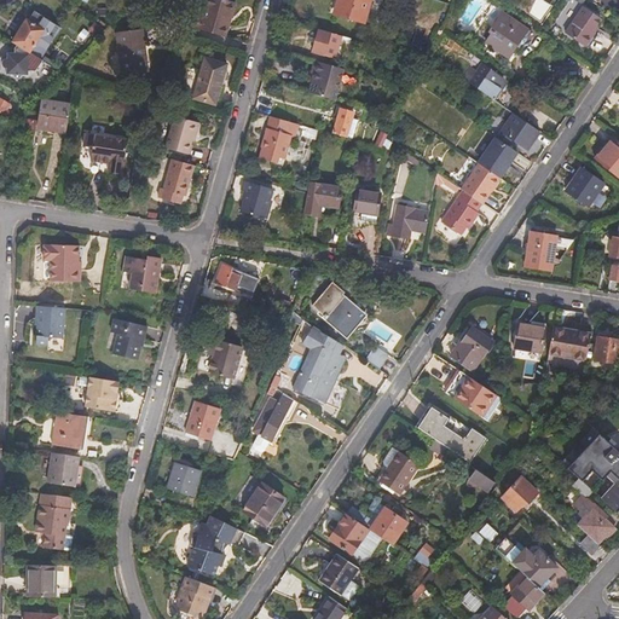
[(208,0),(203,21),(191,17),(187,28),(223,38),(229,17),(231,17),(235,4),(220,0),(208,0)]
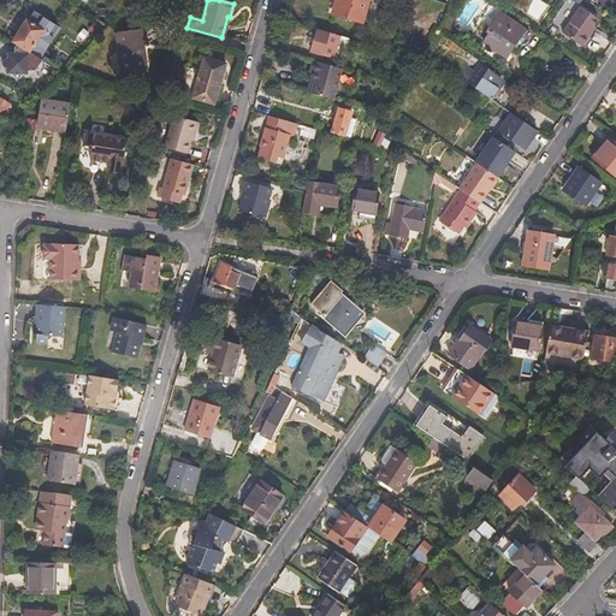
[(361,24),(367,0),(332,0),(329,15),(361,24)]
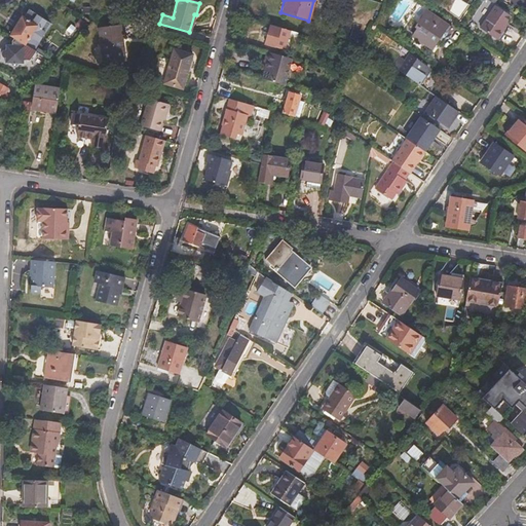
[(493,7),(478,30),(494,40),(505,25),(504,23),(509,16),(493,7)]
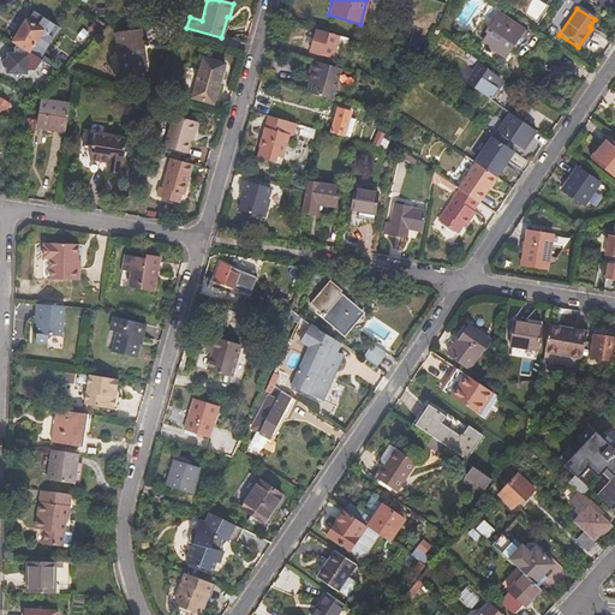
[(485,33),(479,42),(501,57),(520,29),(495,12),(483,30),(485,33)]
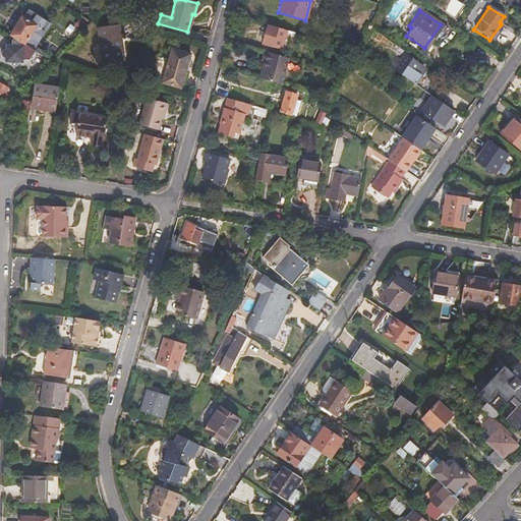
[(8,44),(6,62),(12,62),(15,66),(19,63),(24,63),(25,42),(37,25),(22,15),(11,34),(15,37),(13,40),(12,44),(8,44)]
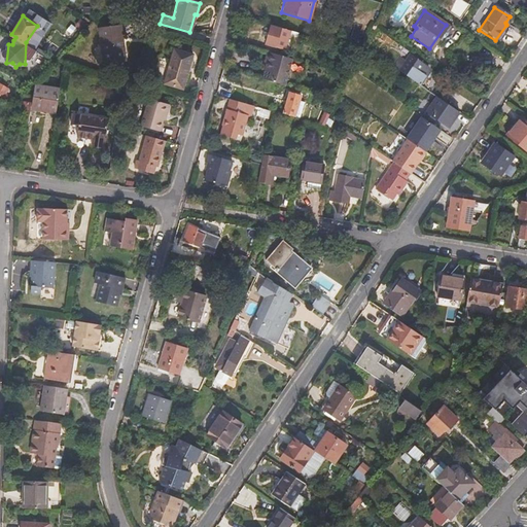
[(271,27),(266,46),(275,49),(281,30),(271,27)]
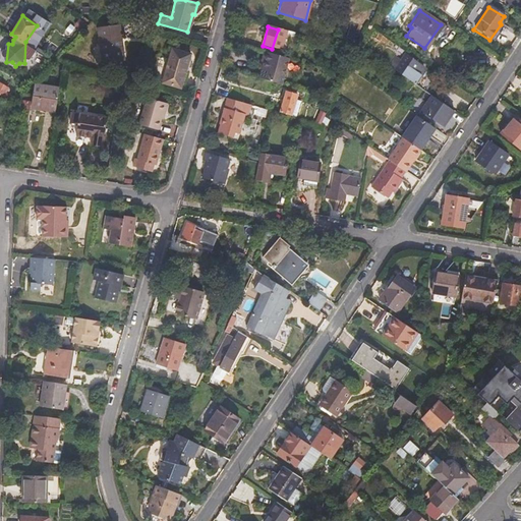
[(99,32),(104,65),(125,62),(120,29),(99,32)]
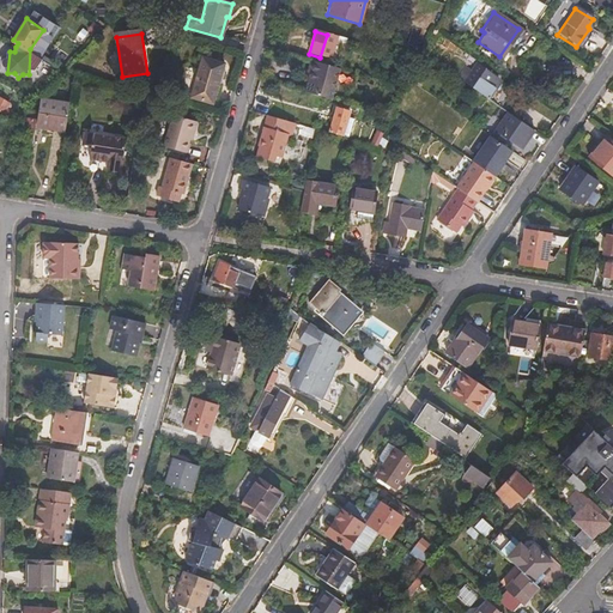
[(455,78),(498,108),(505,96),(493,87),(496,83),(491,79),(491,77),(486,73),(491,67),(477,58),(468,70),(462,66),(455,78)]
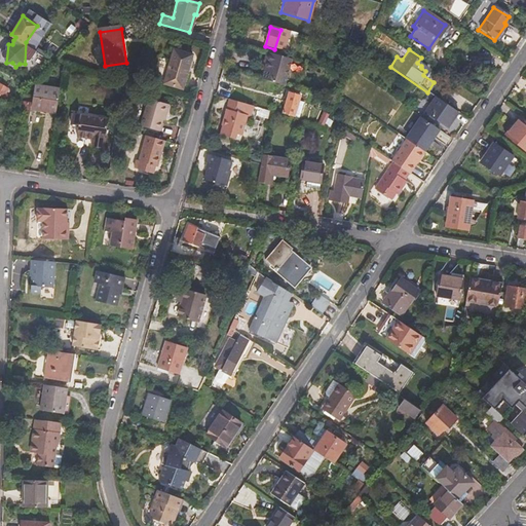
[(175,51),(165,84),(183,90),(193,57),(175,51)]
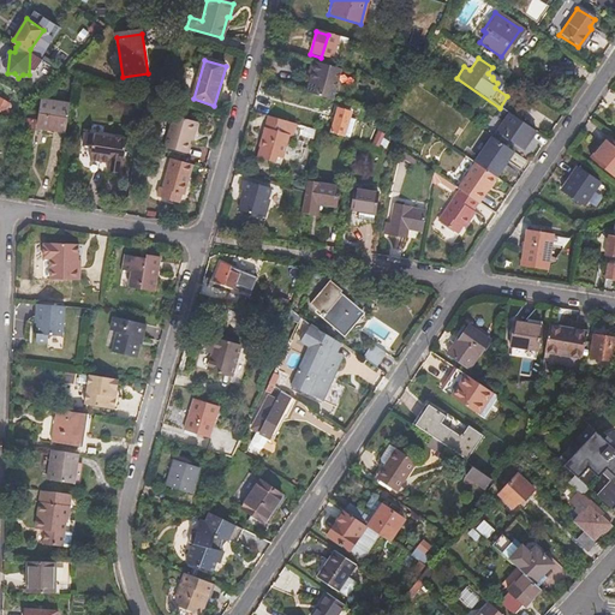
[(312,75),(306,93),(333,100),(338,84),(352,89),(356,77),(340,73),(341,70),(320,64),(312,61),(309,73),(312,75)]
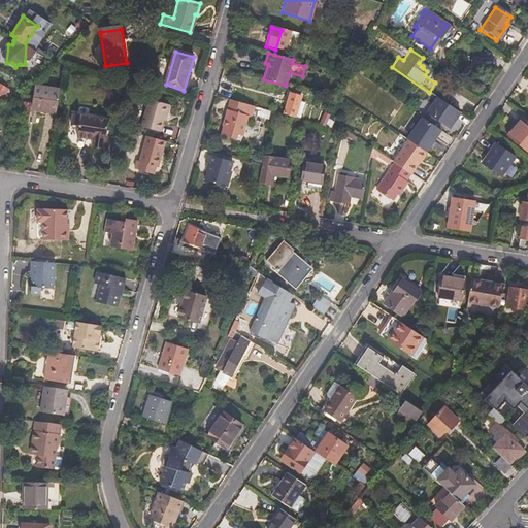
[(0,86),(0,97),(5,101),(11,97),(6,94),(7,90),(0,86)]
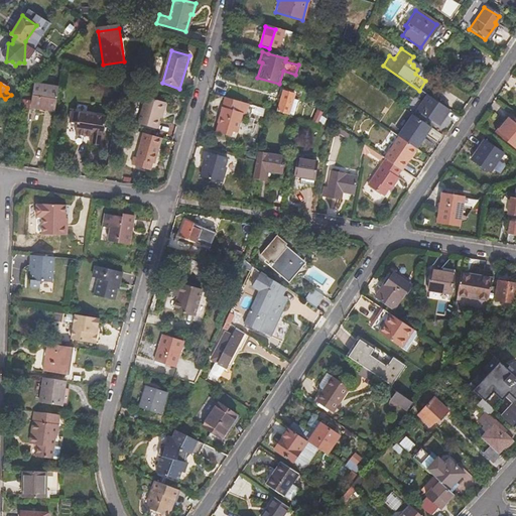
[(33,85),(30,104),(30,109),(39,111),(39,108),(55,110),(56,103),(58,89),(33,85)]
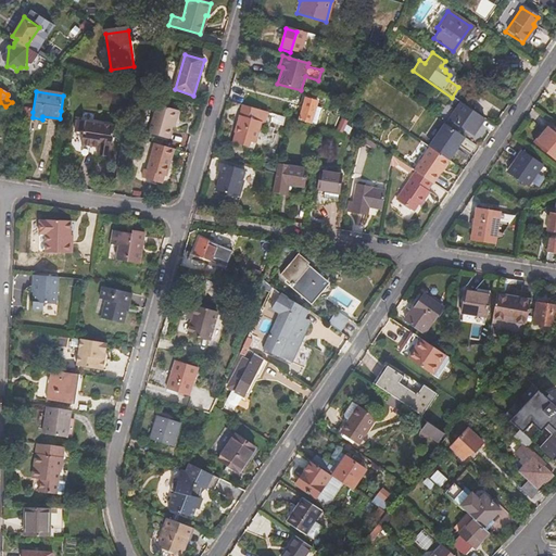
[(302,99),(295,118),(310,123),(316,102),(302,99)]
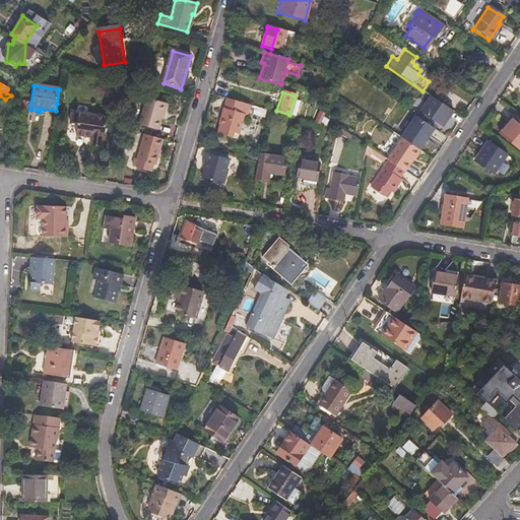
[(416,109),(442,126),(452,111),(427,93),(416,109)]
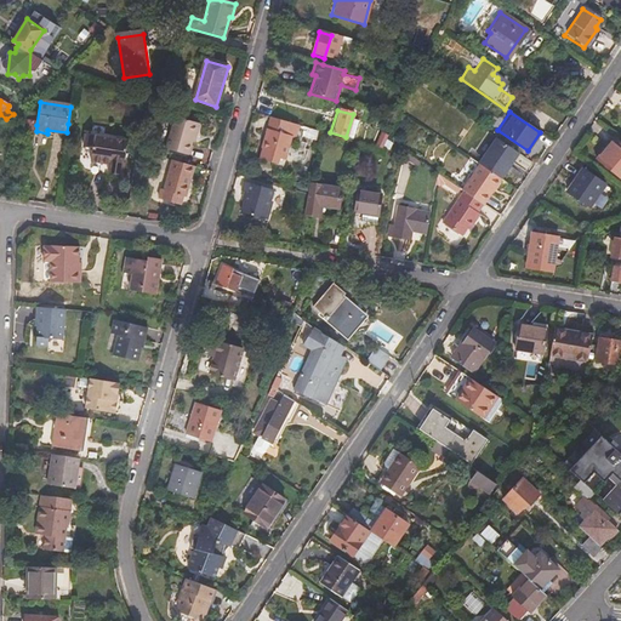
[(177,117),(167,147),(188,154),(194,137),(197,137),(201,124),(177,117)]
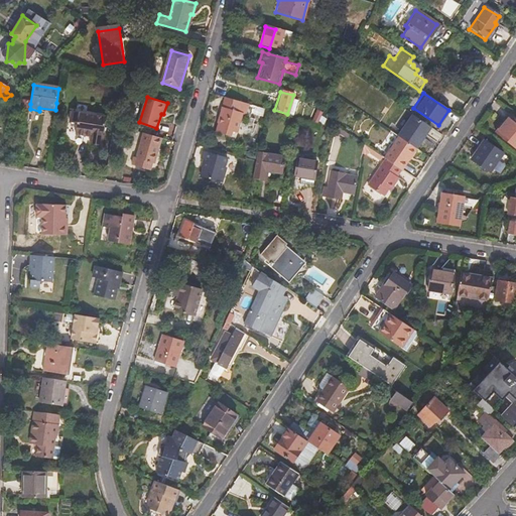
[(220,107),(213,131),(225,134),(226,130),(231,131),(237,111),(241,112),(244,103),(221,97),(219,105),(220,107)]
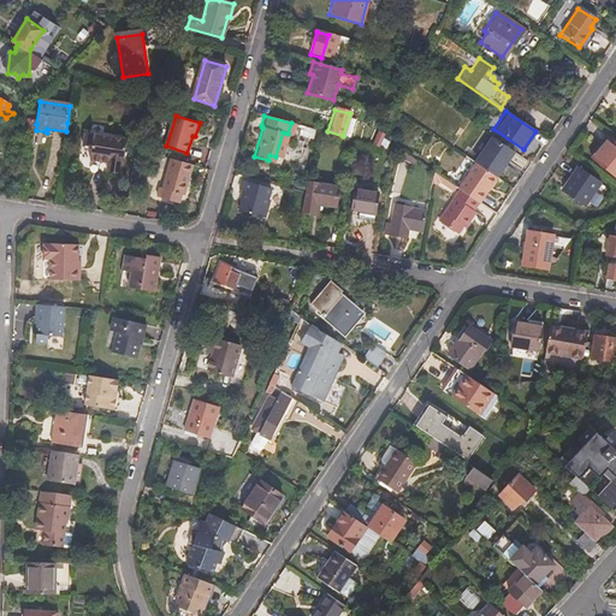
[(27,123),(24,138),(27,140),(24,153),(33,154),(36,130),(36,124),(27,123)]
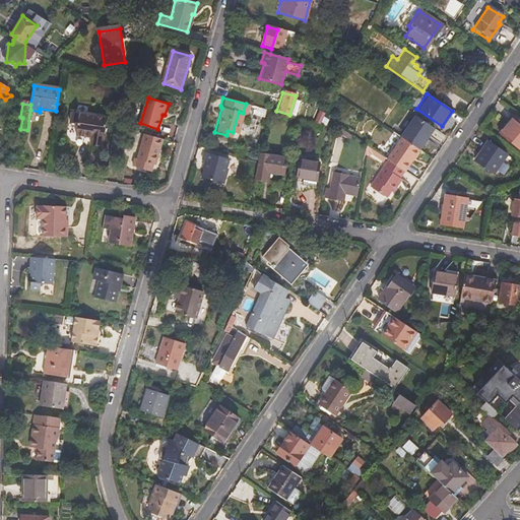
[(247,109),(241,129),(249,131),(252,120),(260,122),(262,113),(247,109)]
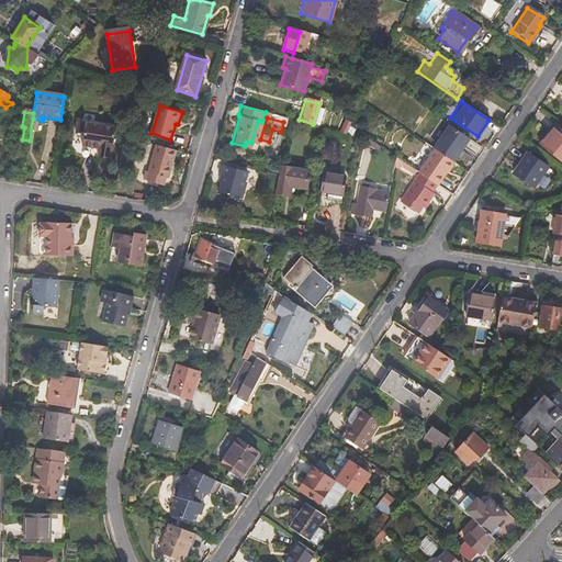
[(83,134),(82,146),(99,149),(98,156),(110,158),(115,127),(78,121),(76,132),(83,134)]
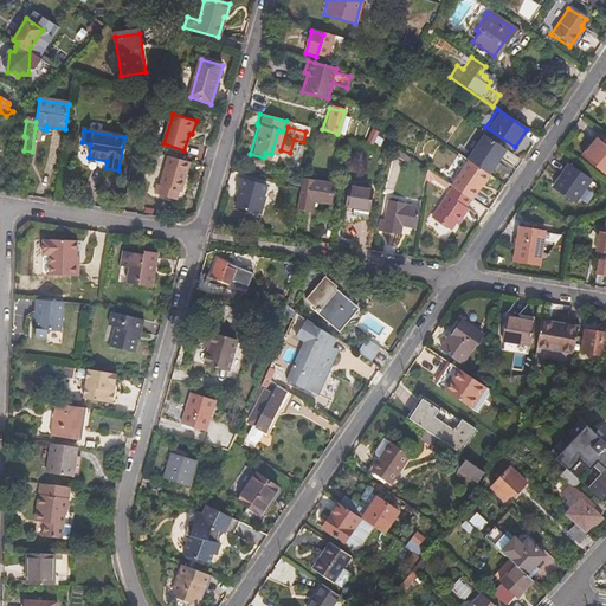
[(373,130),(367,142),(372,144),(378,133),(373,130)]
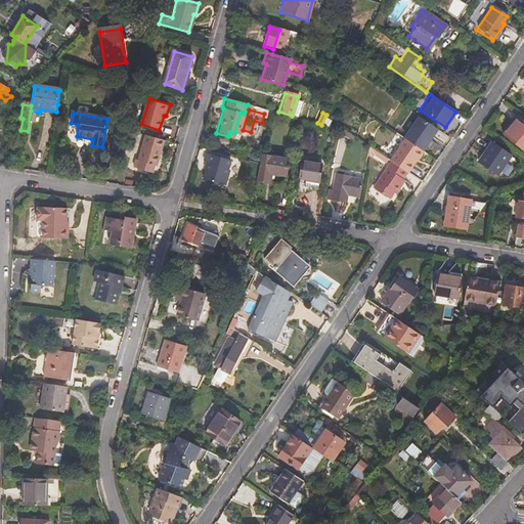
[(509,126),(503,135),(515,143),(514,144),(523,150),(523,125),(512,117),(507,124),(509,126)]
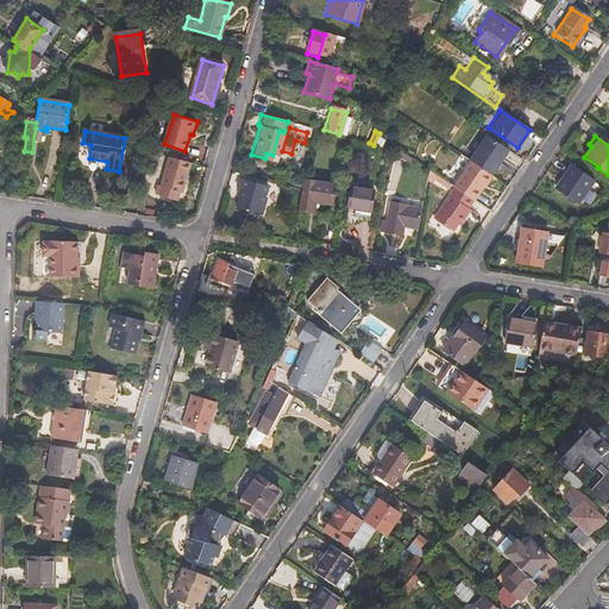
[(470,161),(491,175),(508,151),(487,137),(470,161)]
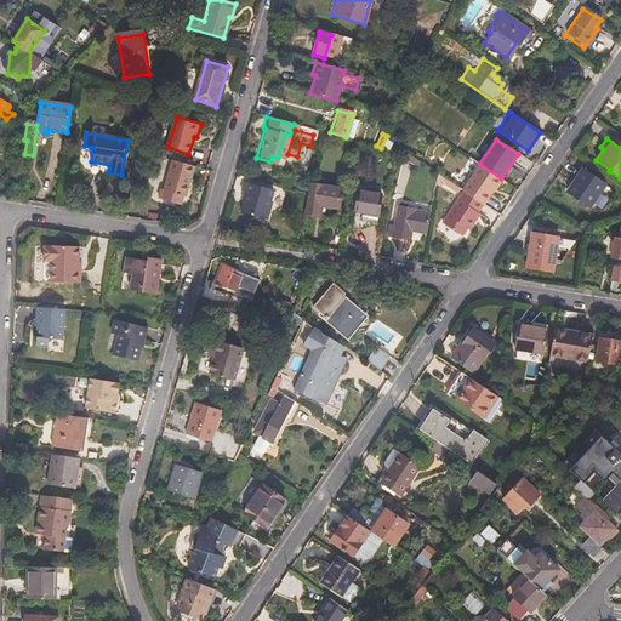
[(174,160),(164,189),(161,189),(159,198),(180,205),(183,195),(187,197),(195,166),(174,160)]
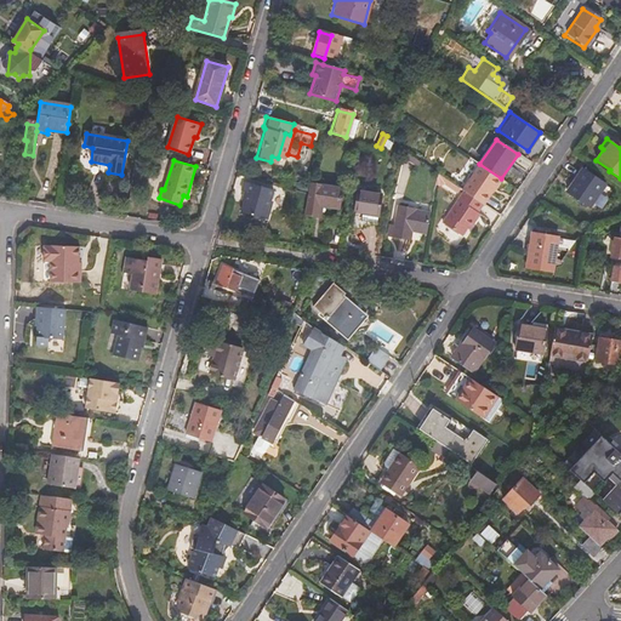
[(501,178),(479,164),(461,191),(462,192),(482,205),(483,205),(501,178)]
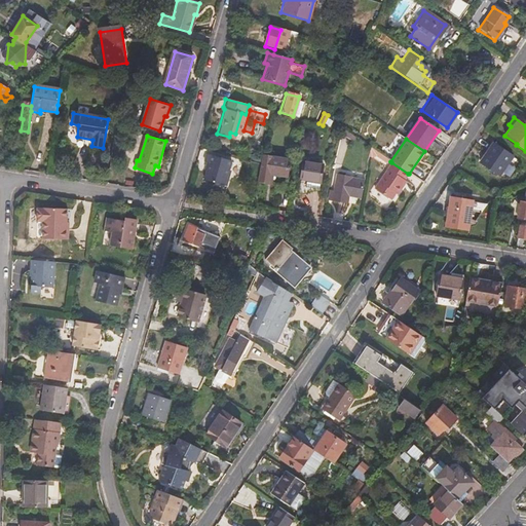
[(492,143),(480,161),(499,175),(513,156),(492,143)]
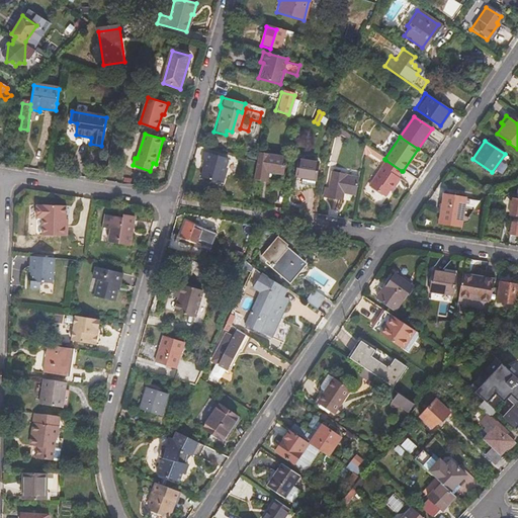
[(373,152),(364,146),(363,154),(370,153),(372,154),(373,152)]
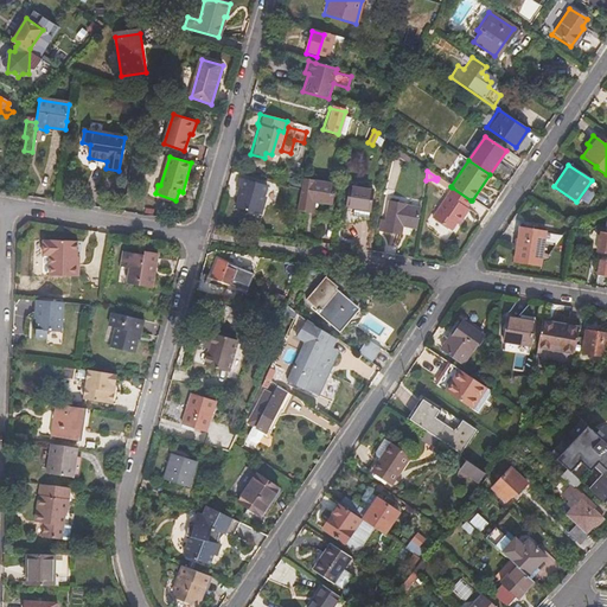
[(451,186),(438,178),(436,180),(435,181),(449,191),(452,187),(451,186)]
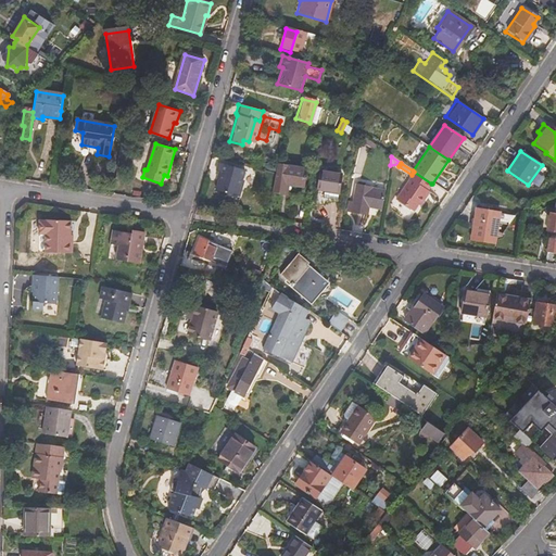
[(277,168),(273,190),(282,192),(285,184),(289,185),(288,193),(292,193),(291,203),(302,205),(308,169),(285,165),(283,169),(277,168)]
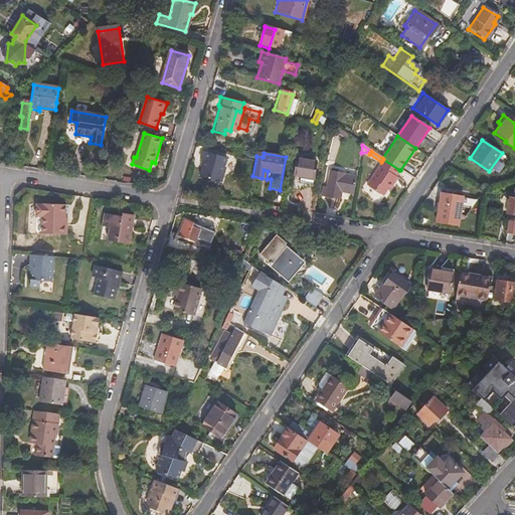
[(204,164),(200,181),(219,186),(225,160),(201,155),(199,162),(204,164)]
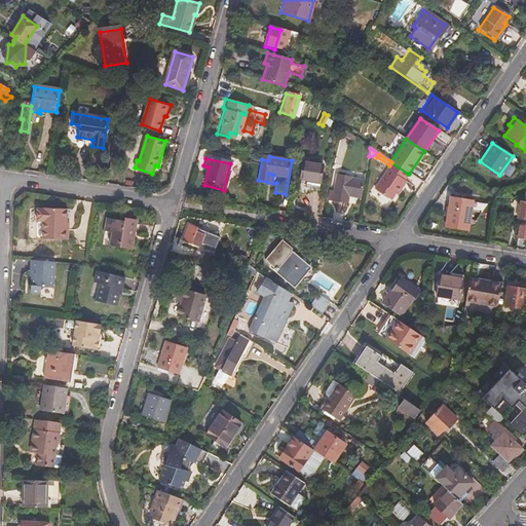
[(303,162),(298,195),(299,195),(304,194),(311,190),(311,187),(318,188),(324,165),(303,162)]
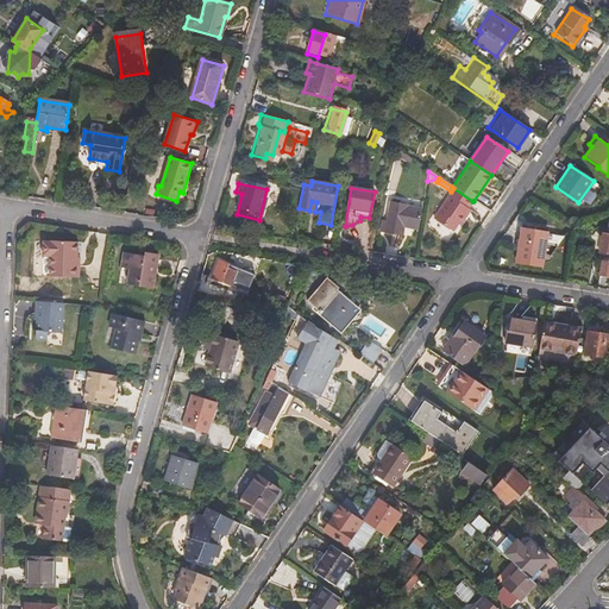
[(451,192),(433,219),(450,231),(456,223),(459,225),(466,215),(464,213),(468,208),(472,201),(453,188),(451,192)]
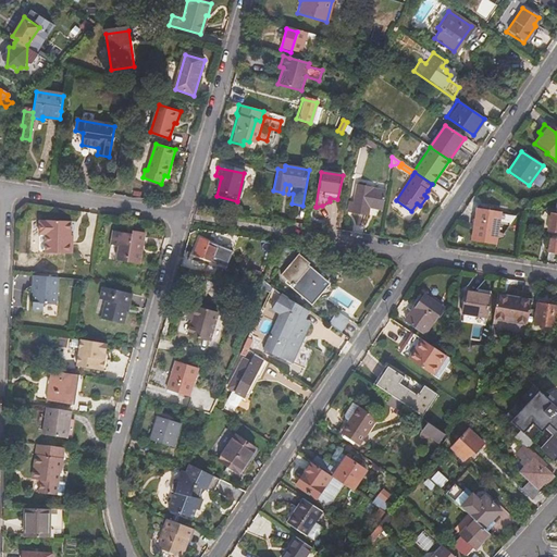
[(356,185),(353,202),(350,212),(368,215),(369,209),(382,210),(386,190),(356,185)]
